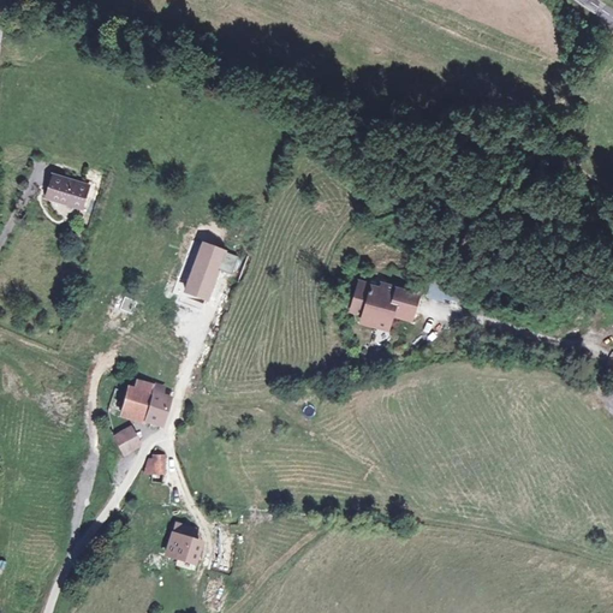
[(85,168),(85,180),(97,179),(96,167),(85,168)]
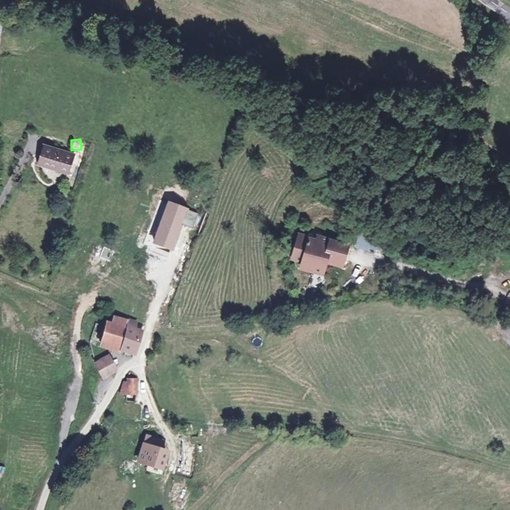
[(75,153),(44,143),(38,163),(69,173),(75,153)]
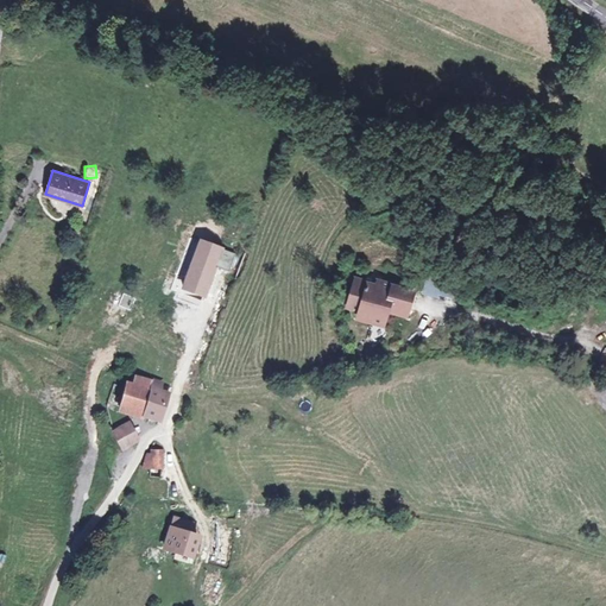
[(233,251),(197,239),(182,288),(202,295),(213,263),(227,267),(233,251)]
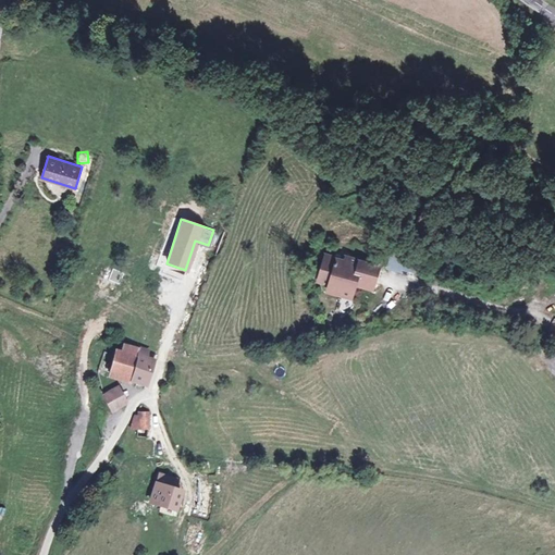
[(392,266),(328,244),(312,287),(358,303),(362,290),(381,296),(392,266)]
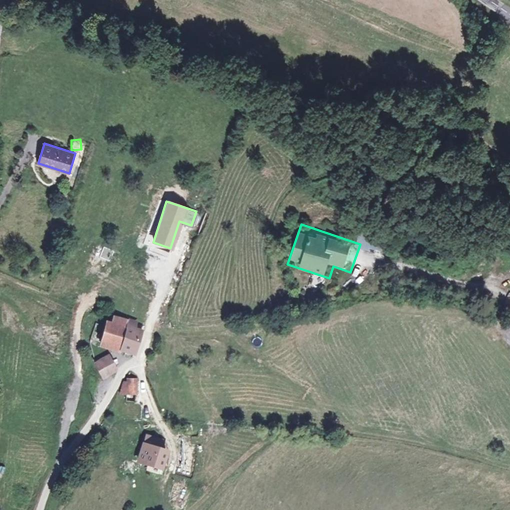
[(144,323),(111,314),(102,345),(134,354),(144,323)]
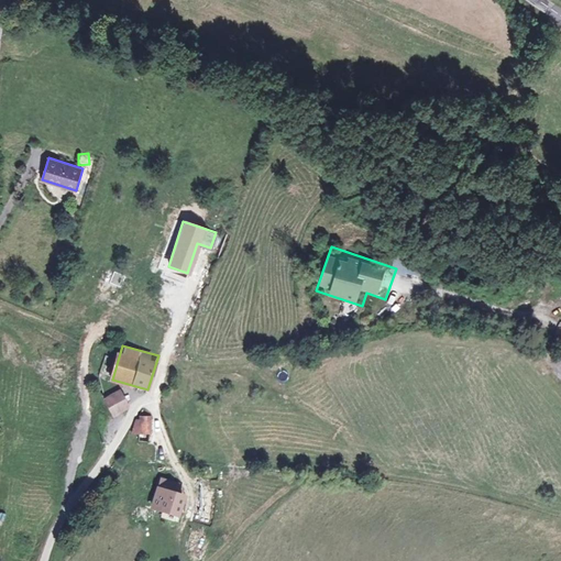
[(113,381),(97,391),(111,417),(128,407),(113,381)]
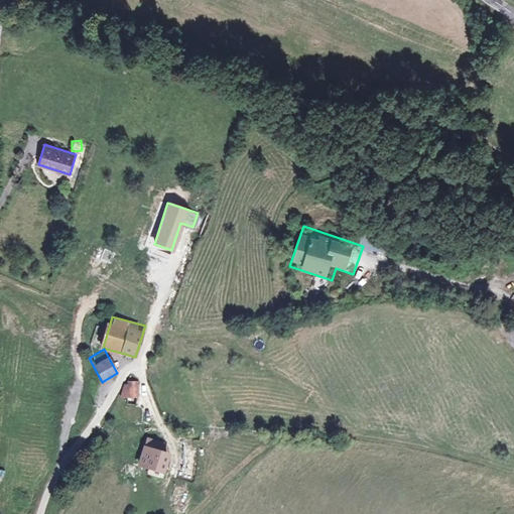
[(135,380),(123,378),(121,398),(133,399),(135,380)]
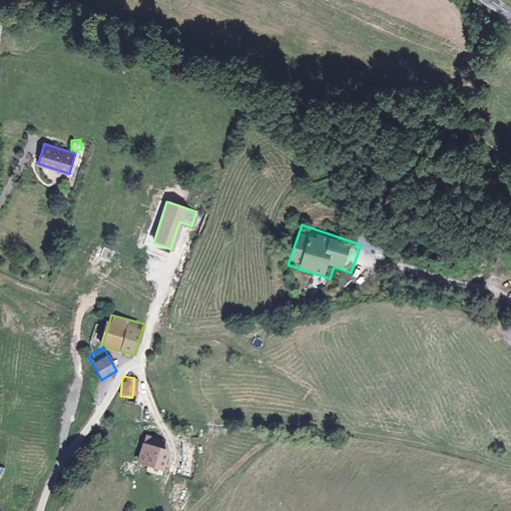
[(166,442),(140,434),(132,461),(158,469),(166,442)]
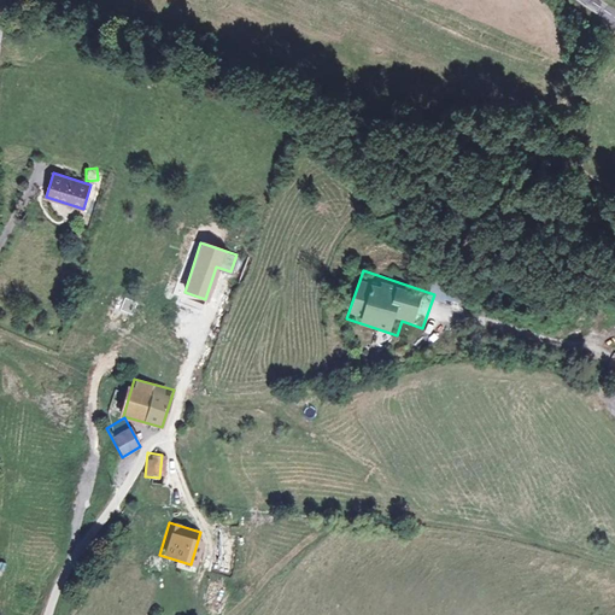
All buildings are outlined.
